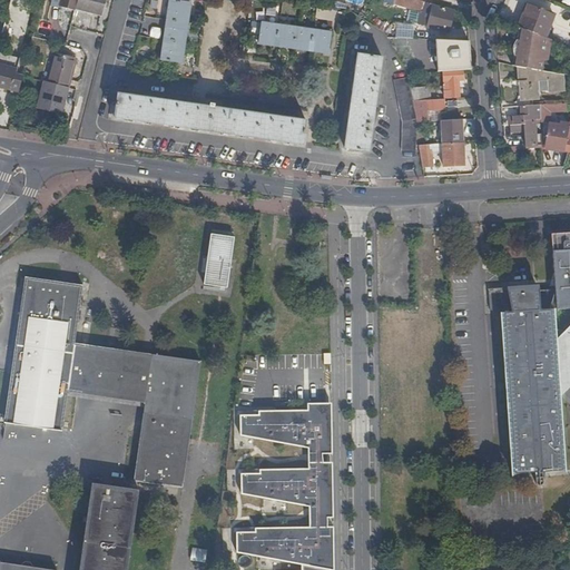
[(76,8),(78,0),(61,0),(60,7),(76,10),(76,8)]
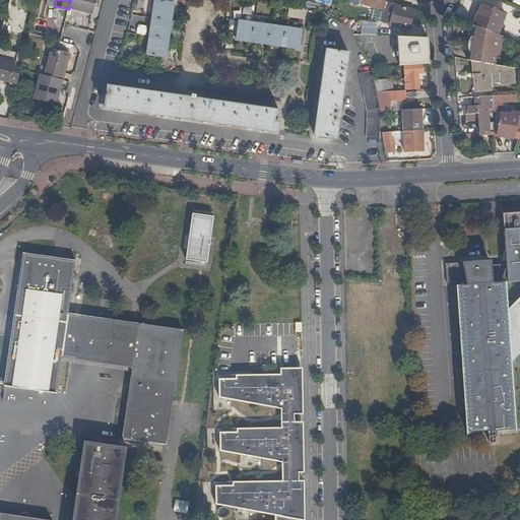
[(96,0),(71,0),(69,7),(93,14),(96,0)]
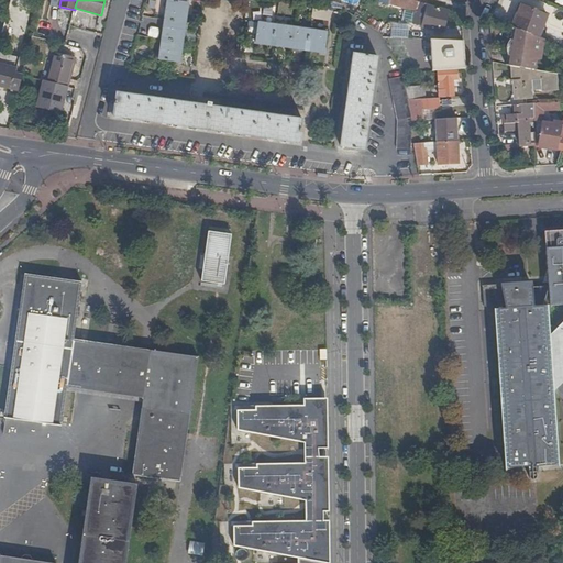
[(188,2),(172,0),(167,0),(159,59),(179,63),(188,2)]
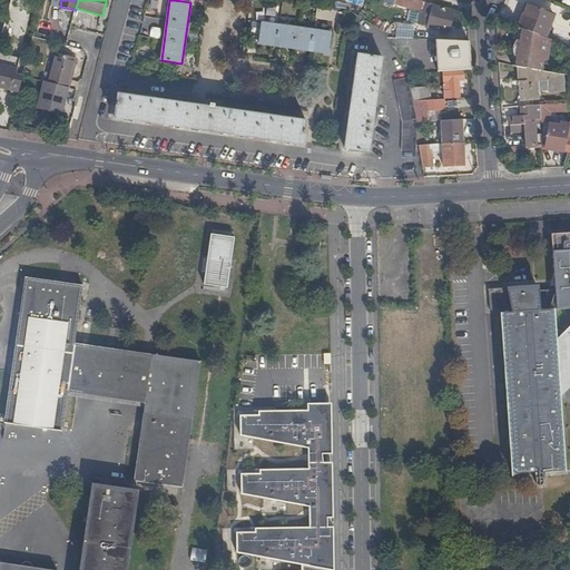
[(433,5),(416,0),(385,0),(386,0),(425,11),(421,25),(448,32),(453,11),(432,6),(433,5)]
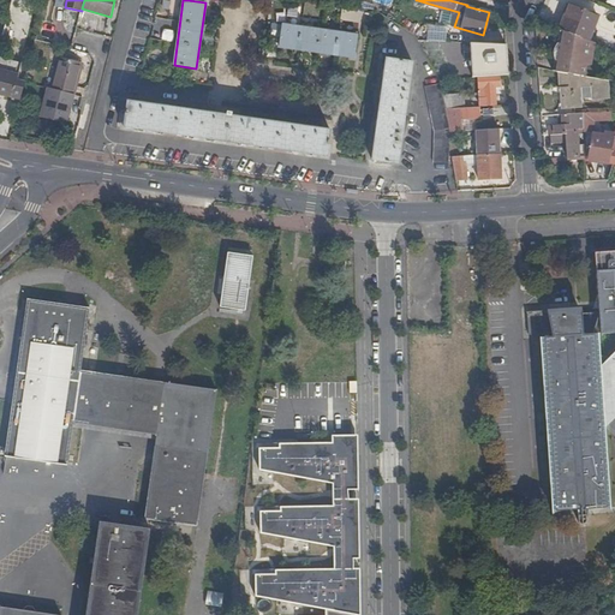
[(563,21),(559,30),(562,31),(585,40),(595,16),(572,6),(565,21),(563,21)]
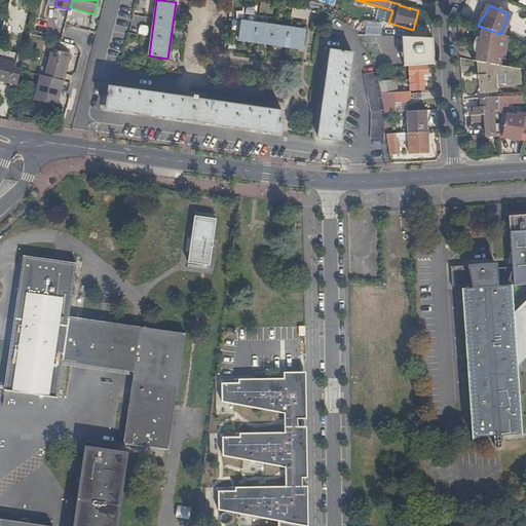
[(242,21),(239,40),(304,49),(306,30),(242,21)]
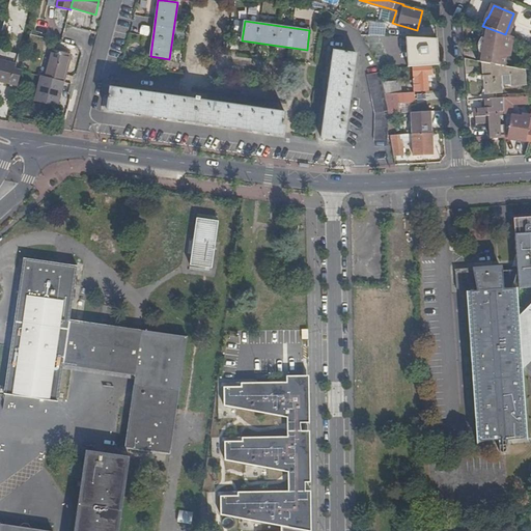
[(481,52),(479,61),(483,62),(506,66),(507,56),(510,56),(513,37),(505,34),(485,27),(483,37),(481,36),(480,38),(478,48),(478,52),(481,52)]
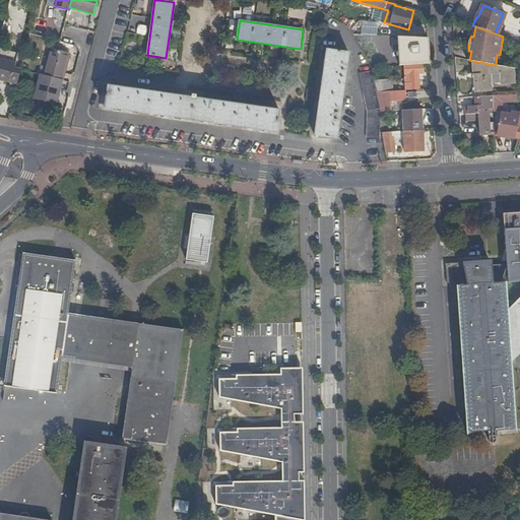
[(382,48),(382,37),(359,36),(365,47),(382,48)]
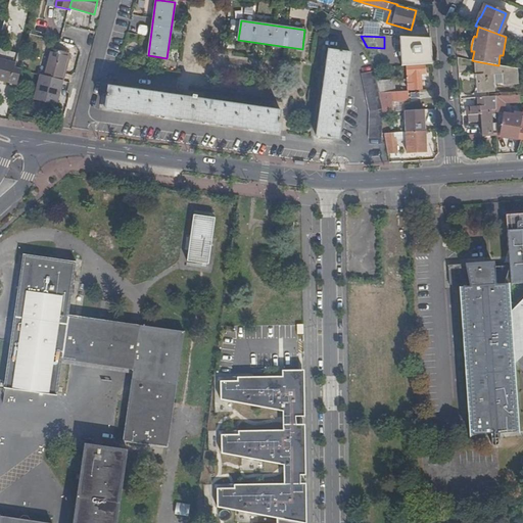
[(44,76),(62,80),(69,53),(51,47),(44,76)]
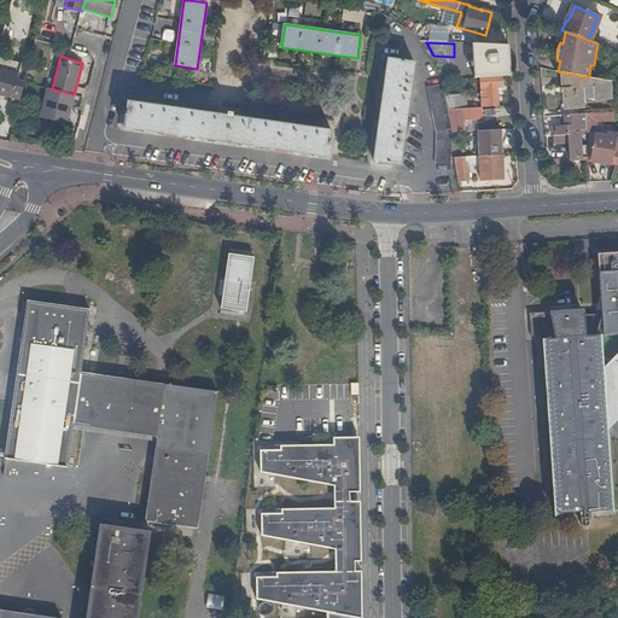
[(415,62),(390,58),(374,161),(400,164),(415,62)]
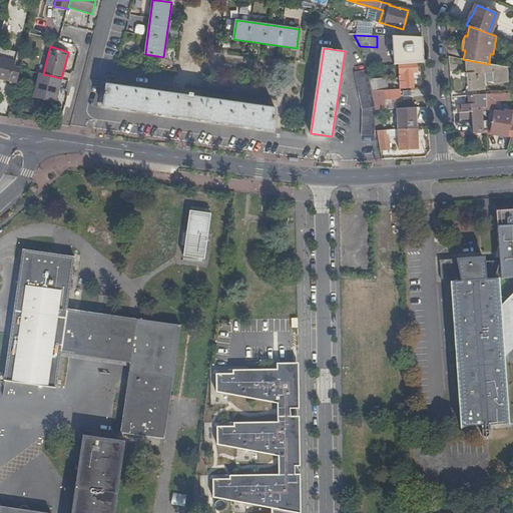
[(0,77),(17,82),(20,69),(14,67),(16,60),(14,59),(9,58),(8,61),(0,58),(0,77)]
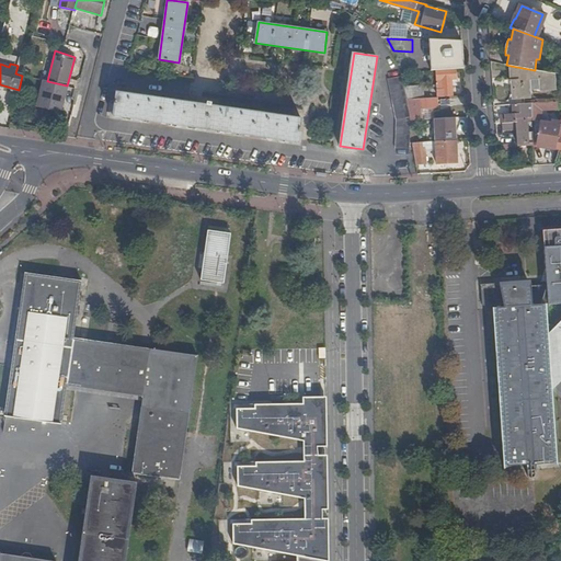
[(535,70),(511,66),(512,81),(514,80),(515,96),(528,95),(528,88),(539,87),(539,89),(553,88),(552,72),(535,70)]
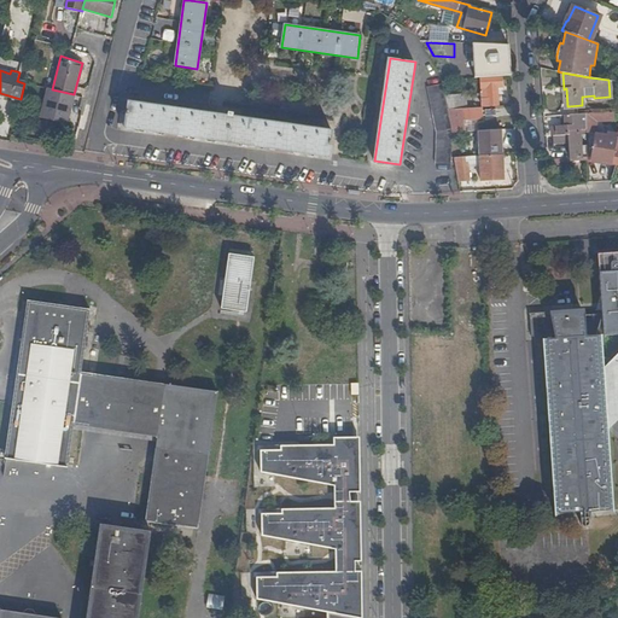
[(501,76),(481,77),(482,109),(497,108),(496,87),(502,87),(501,76)]
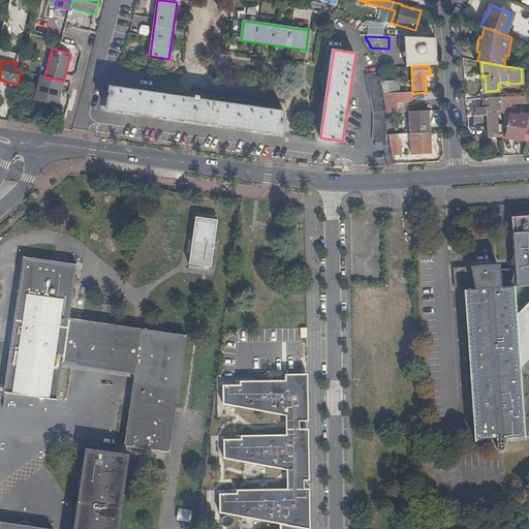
[(382,88),(378,70),(366,73),(376,113),(385,111),(382,88)]
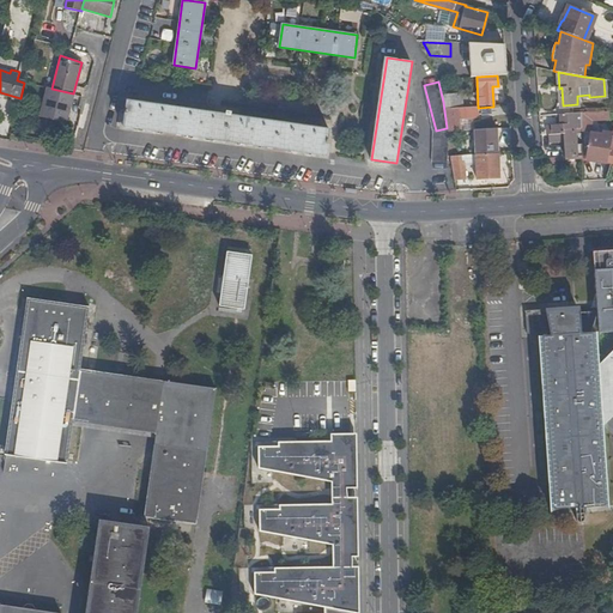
[(52,89),(48,87),(41,116),(66,122),(73,93),(52,89)]
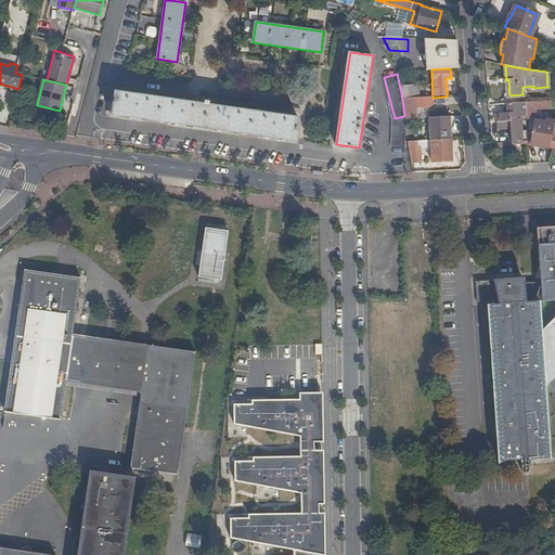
[(401,89),(402,99),(405,99),(421,98),(420,86),(400,87),(401,89)]
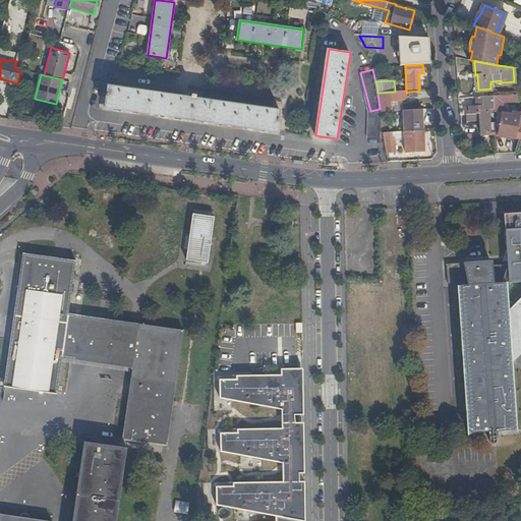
[(105,107),(277,132),(280,111),(195,98),(196,96),(192,95),(191,98),(175,96),(108,85),(105,107)]
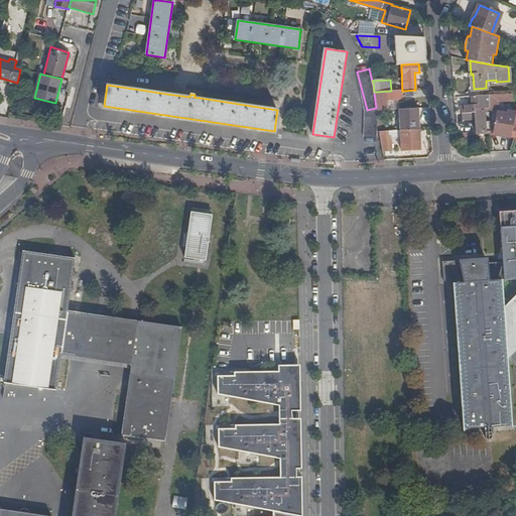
[(402,91),(391,91),(377,92),(379,111),(386,110),(385,101),(402,100),(402,91)]
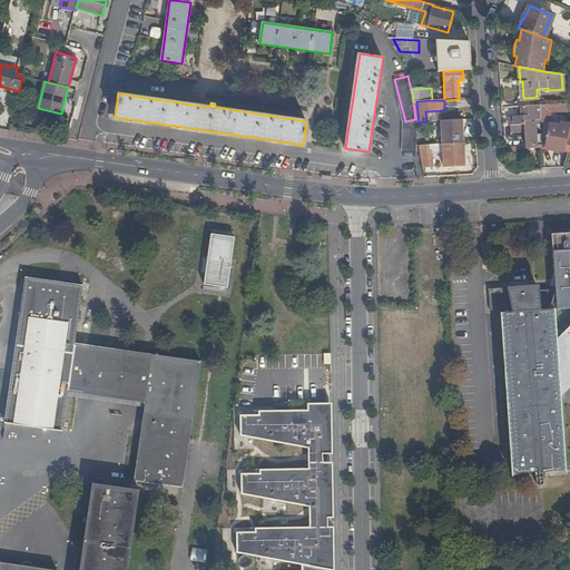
[(566,104),(540,105),(540,119),(540,120),(550,120),(550,111),(566,110),(566,104)]
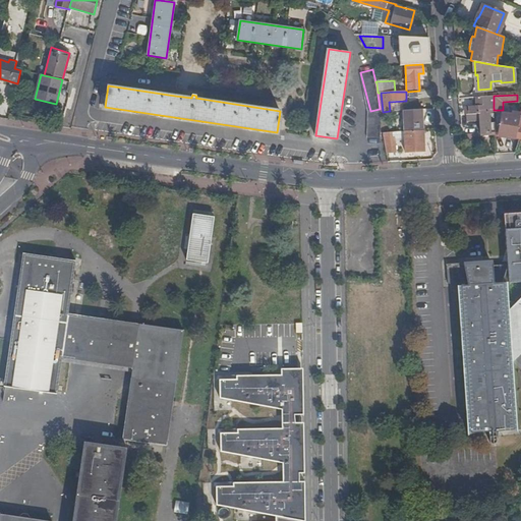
[(485,97),(474,97),(474,105),(465,106),(465,113),(466,113),(467,119),(478,118),(479,133),(495,132),(494,117),(488,118),(487,109),(494,109),(494,96),(485,97)]
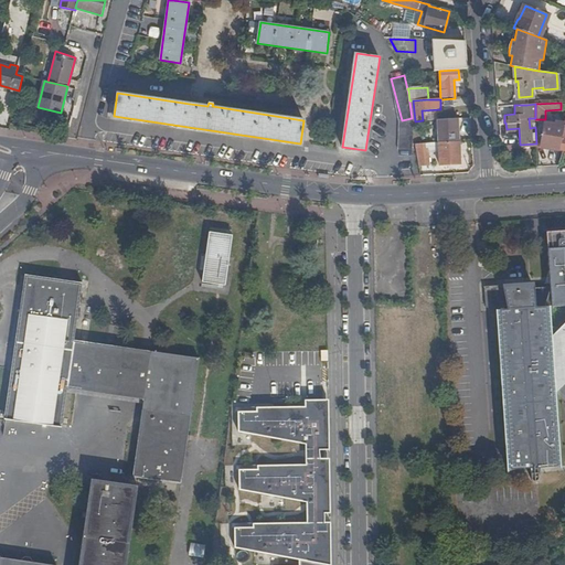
[(438,142),(458,141),(456,119),(437,120),(438,142)]
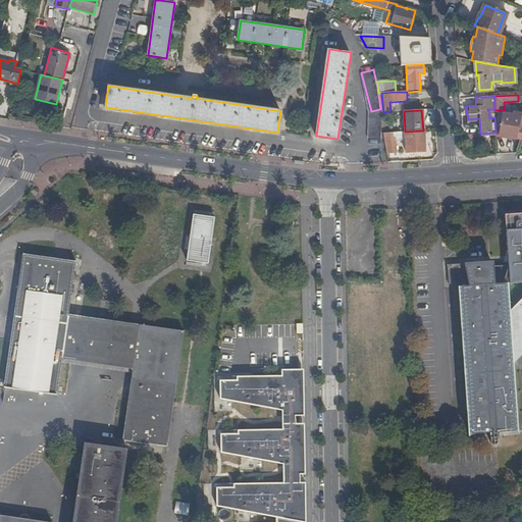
[(380,112),(371,111),(368,144),(381,144),(382,127),(382,124),(380,112)]
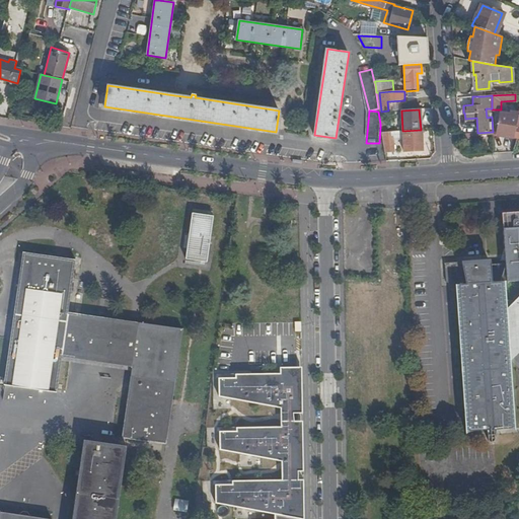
[(497,134),(513,137),(514,127),(517,116),(510,115),(500,114),(497,134)]
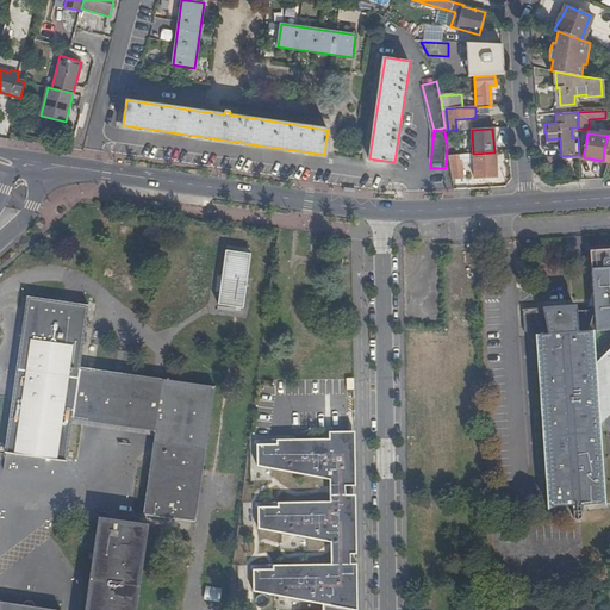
[(496,176),(495,153),(473,154),(474,178),(496,176)]
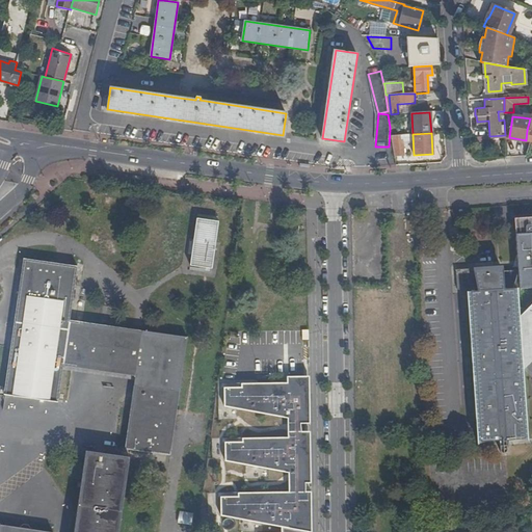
[(531,233),(516,235),(519,269),(477,272),(477,269),(456,271),(458,290),(478,289),(478,292),(470,292),(479,443),(525,440),(521,370),(517,317),(515,289),(531,287),(531,233)]
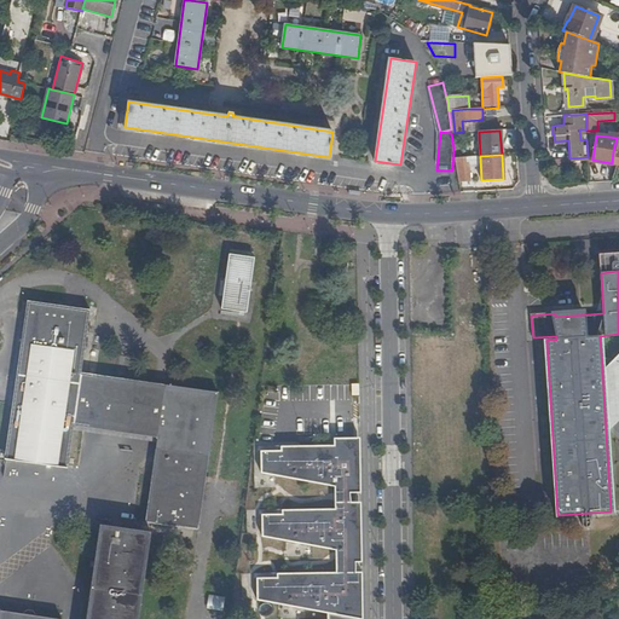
[(219,391),(173,385),(122,377),(82,371),(91,310),(28,301),(6,458),(69,467),(75,426),(94,428),(158,437),(148,522),(192,528),(201,530),(219,391)]
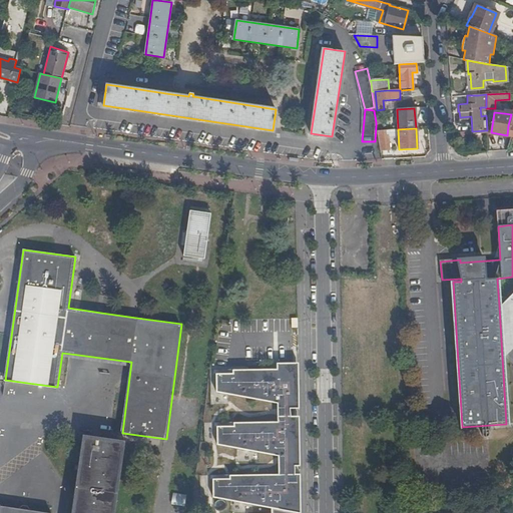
[(502,357),(512,346),(512,292),(499,306),(502,357)]
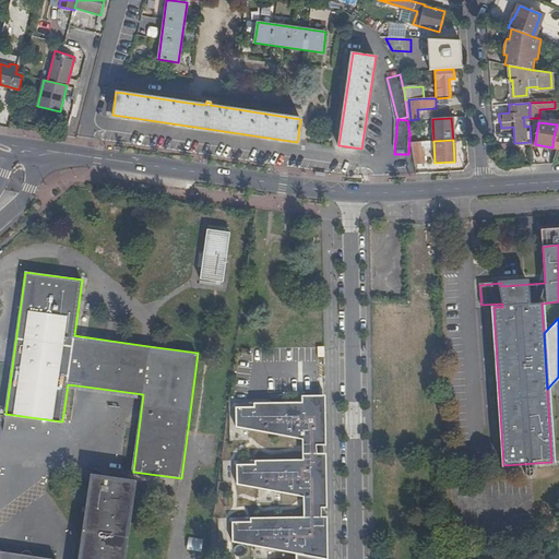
[(250,407),(237,407),(236,427),(302,439),(302,460),(254,460),(254,464),(237,464),(234,485),(304,497),(304,518),(250,518),(251,521),(232,523),(233,542),(295,555),(296,558),(288,558),(317,558),(317,554),(316,542),(318,534),(319,527),(326,527),(326,497),(319,497),(317,490),(316,485),(316,479),(316,475),(317,471),(318,465),(318,460),(317,453),(316,444),(316,441),(316,437),(317,431),(317,424),(317,415),(314,407),(313,402),(250,403),(250,407)]
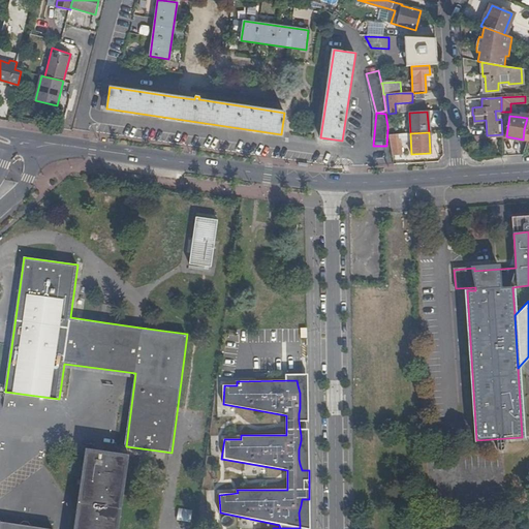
[(121,528),(131,454),(86,448),(74,528),(121,528)]
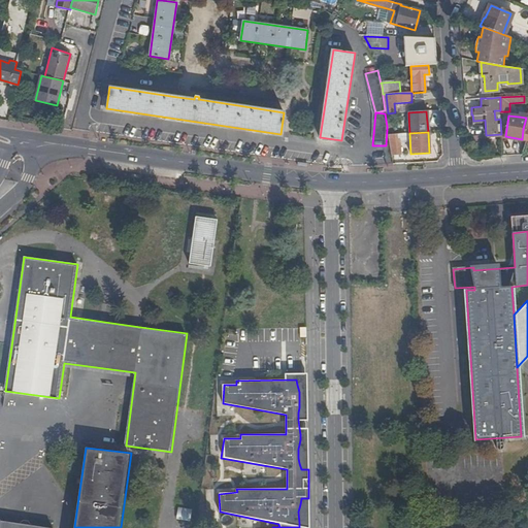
[(409,483),(418,484),(418,473),(409,473),(409,483)]
